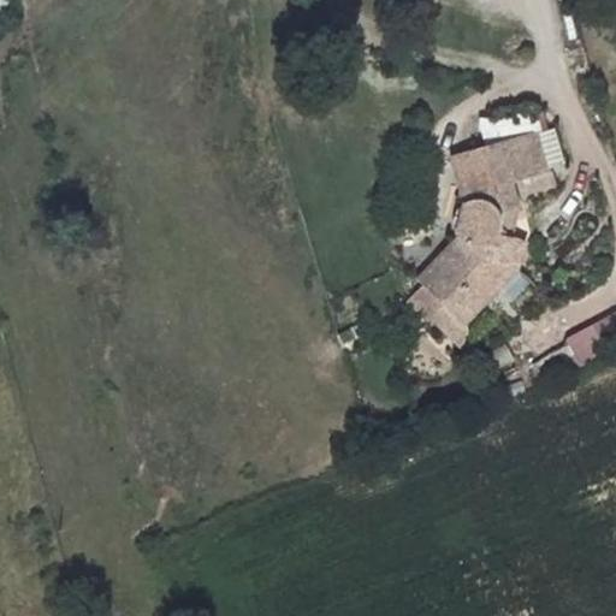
[(0,0),(0,17),(13,12),(7,0),(0,0)]
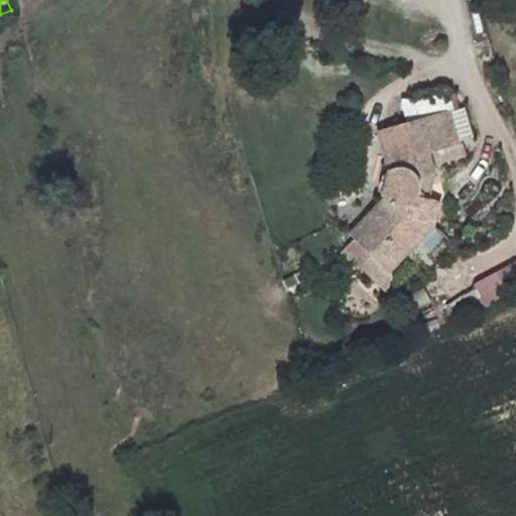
[(415,177),(431,172),(425,152),(430,151),(433,159),(443,156),(445,158),(464,153),(460,139),(470,137),(462,108),(453,111),(447,92),(414,102),(401,99),(400,100),(406,123),(378,131),(384,152),(391,150),(395,166),(388,168),(380,198),(383,200),(368,215),(373,220),(355,238),(387,269),(414,242),(412,239),(418,233),(420,235),(430,226),(437,204),(425,201),(423,200),(416,191),(417,186),(416,181),(415,177)]
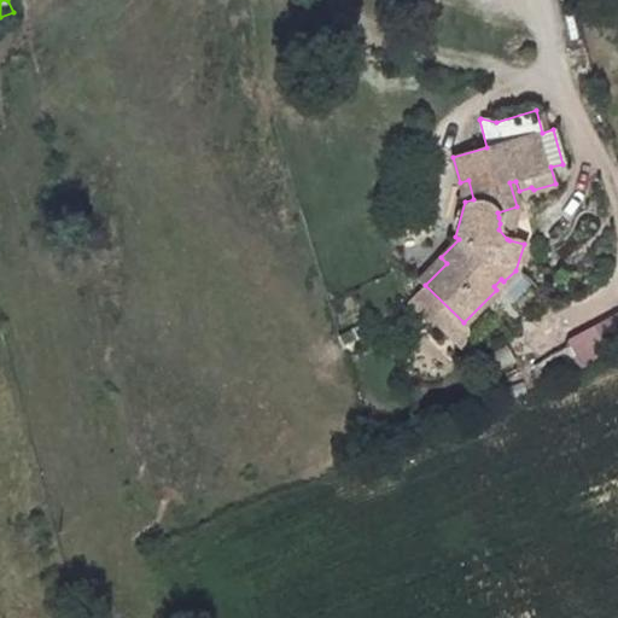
[(465,202),(473,199),(468,180),(460,182),(465,202)]
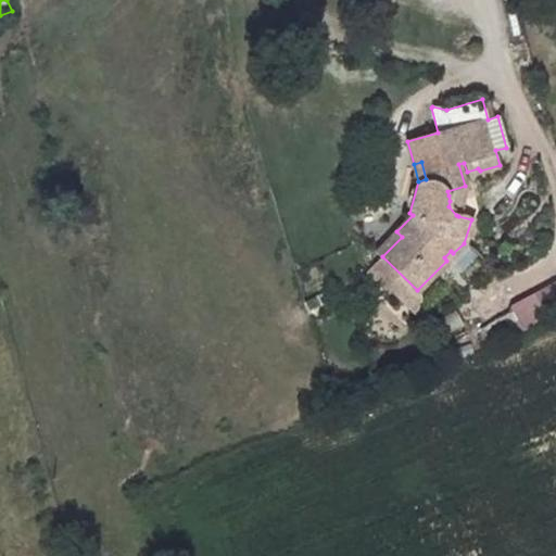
[(458,216),(465,186),(447,191),(449,196),(450,201),(449,206),(456,215),(458,216)]
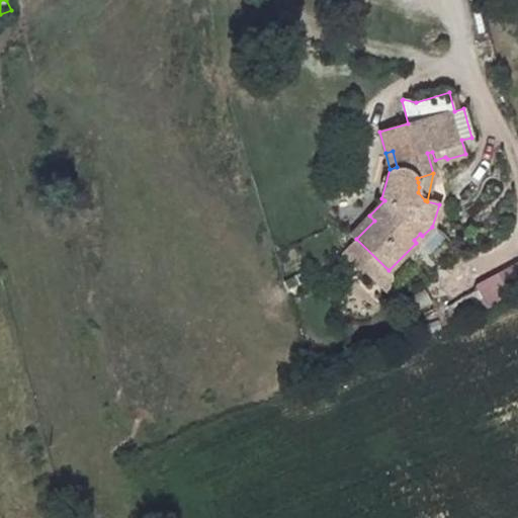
[(356,239),(374,221),(369,216),(351,234),(356,239)]
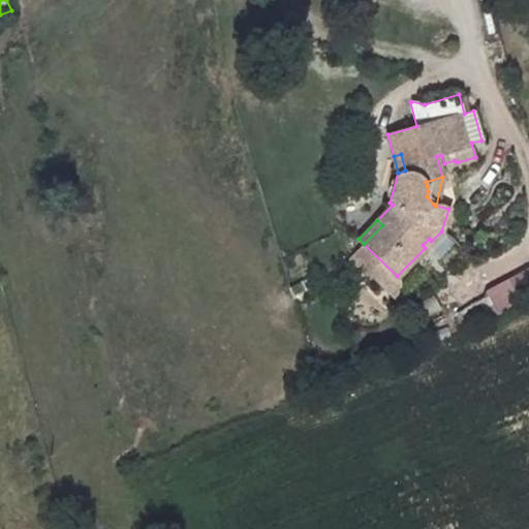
[(425,248),(431,241),(429,239),(423,245),(425,248)]
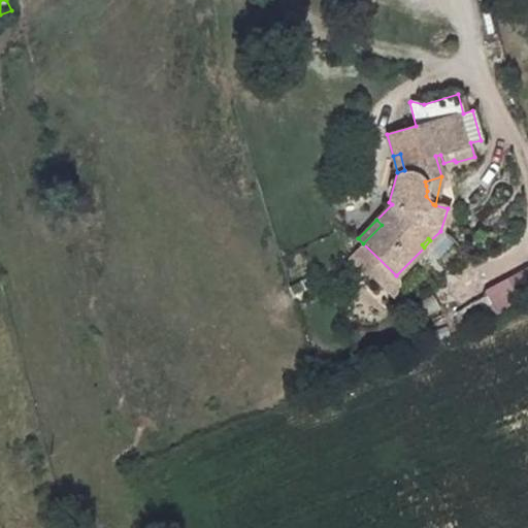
[(394,295),(396,275),(363,243),(353,254),(394,295)]
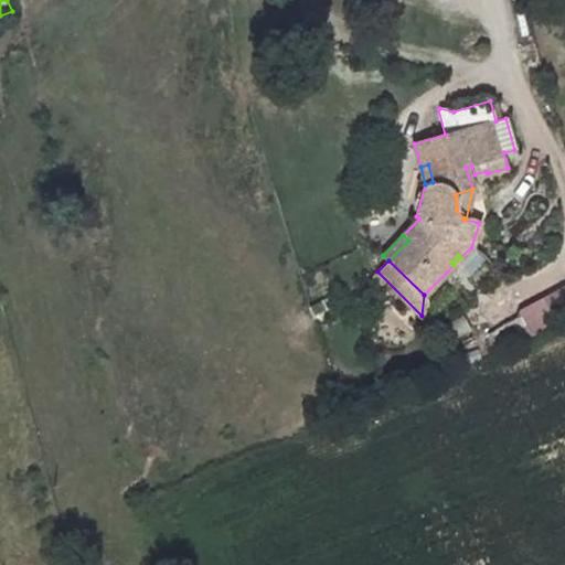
[(564,319),(564,285),(542,298),(556,324),(564,319)]
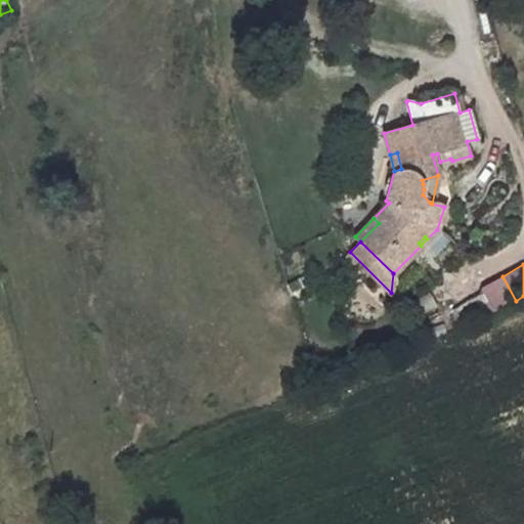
[(428,292),(409,301),(417,314),(435,305),(428,292)]
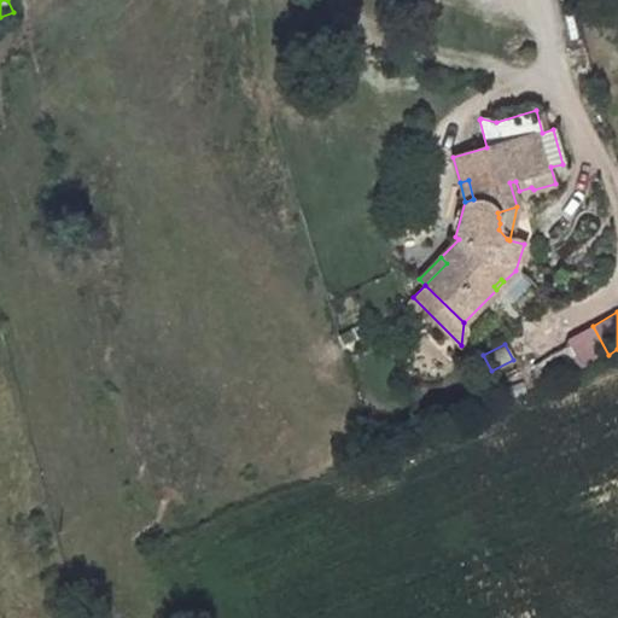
[(579,368),(575,354),(555,362),(564,375),(579,368)]
